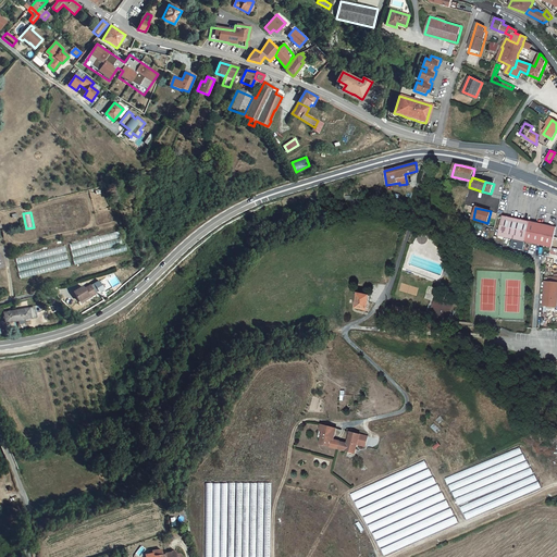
[(556,227),(504,215),(498,237),(502,237),(502,238),(504,239),(504,236),(516,239),(514,248),(523,250),(525,242),(553,248),(556,227)]
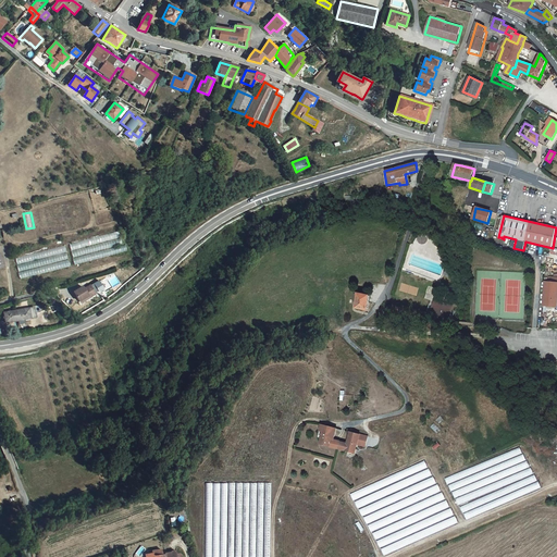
[(70,244),(72,249),(121,236),(120,231),(70,244)]
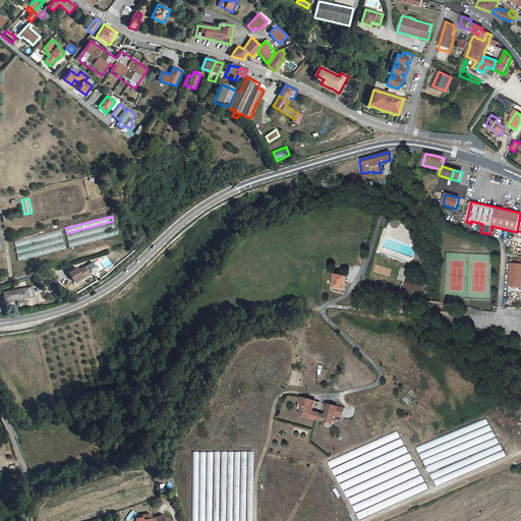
[(67,235),(68,240),(115,228),(113,223),(67,235)]
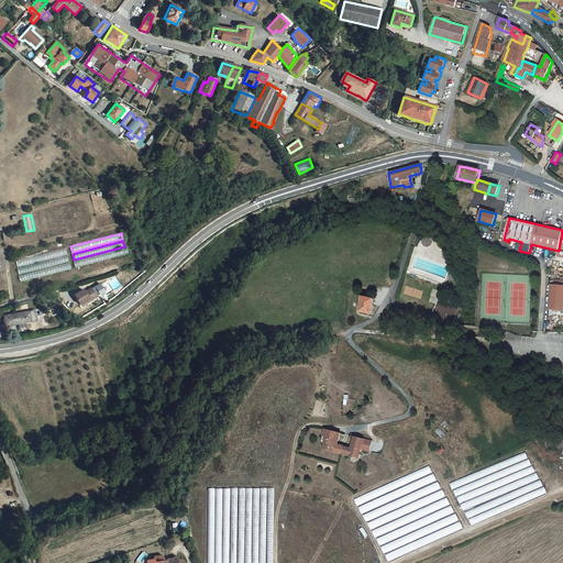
[(75,262),(76,267),(129,253),(127,247),(75,262)]
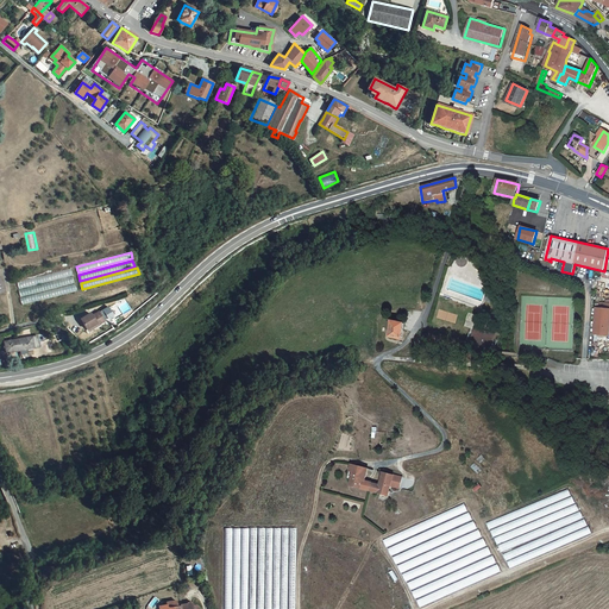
[(17,283),(19,289),(73,275),(71,269),(17,283)]
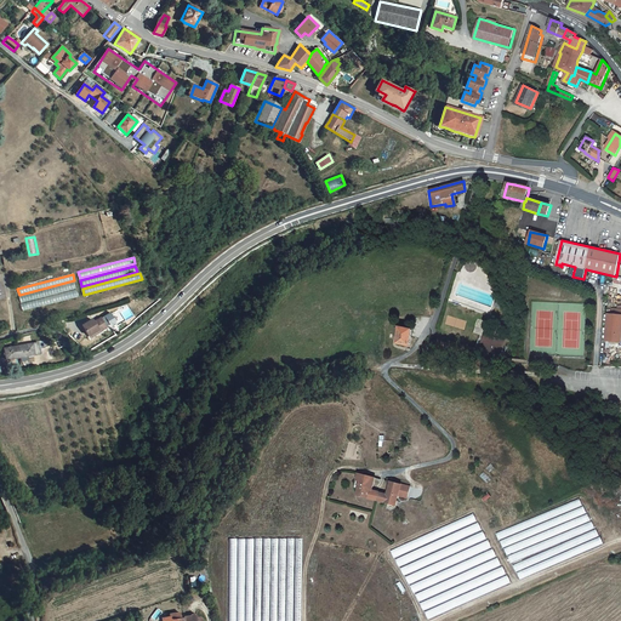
[(20,296),(21,302),(75,289),(74,281),(20,296)]
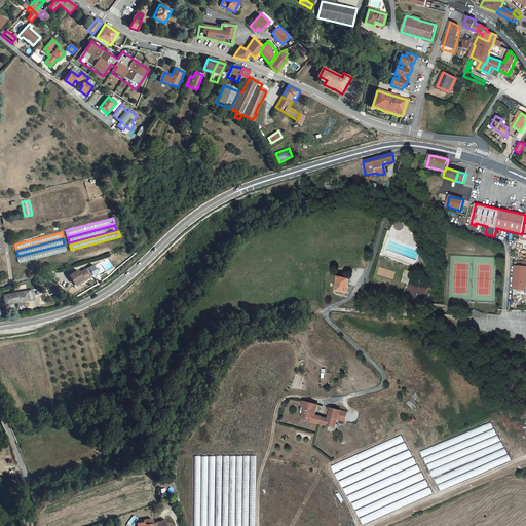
[(17,258),(20,264),(66,251),(65,246),(17,258)]
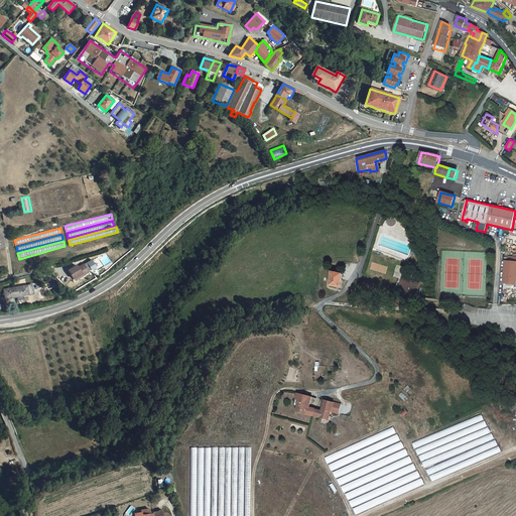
[(515,260),(506,260),(504,282),(515,282),(515,260)]
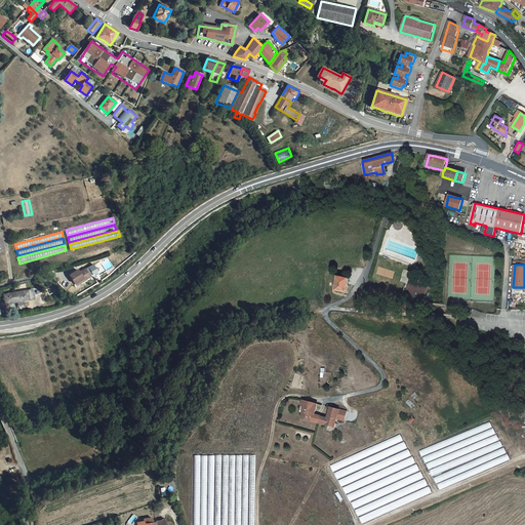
[(79,271),(70,276),(77,288),(87,283),(86,281),(90,278),(86,271),(80,274),(79,271)]
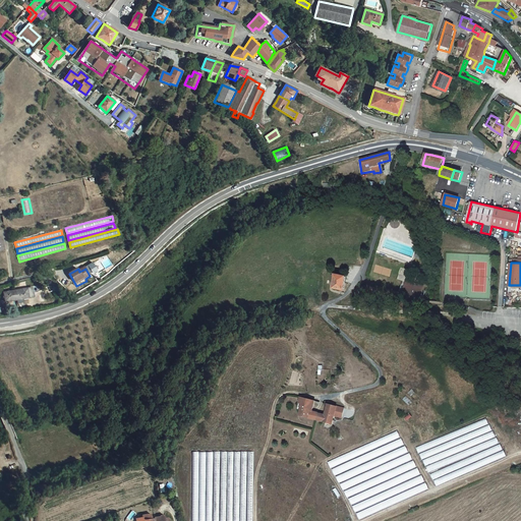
[(334,278),(332,294),(336,294),(336,292),(342,292),(343,279),(334,278)]
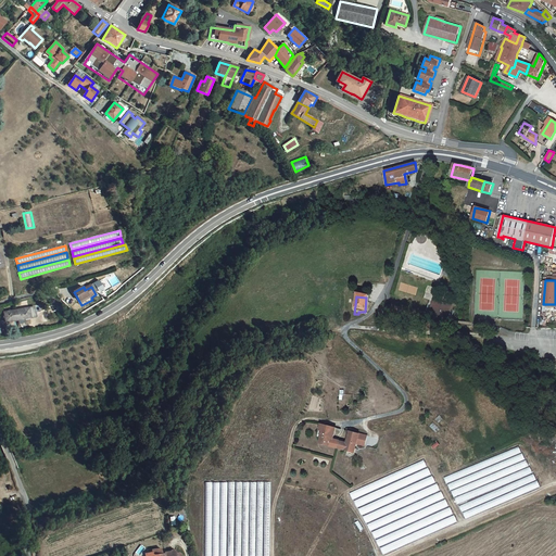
[(451,305),(432,300),(428,315),(446,320),(451,305)]
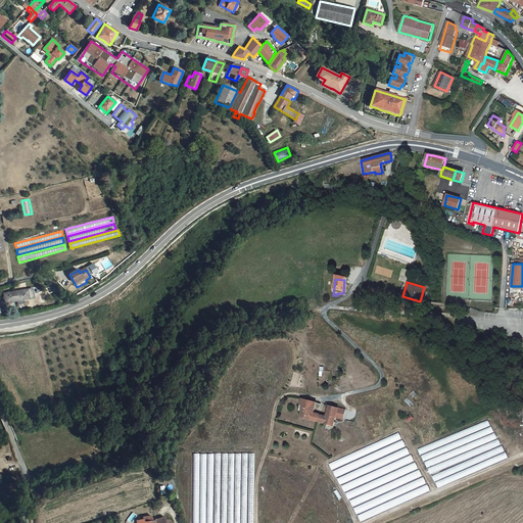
[(15,301),(16,301),(17,304),(22,303),(22,300),(28,299),(35,298),(33,288),(27,289),(13,292),(15,301)]
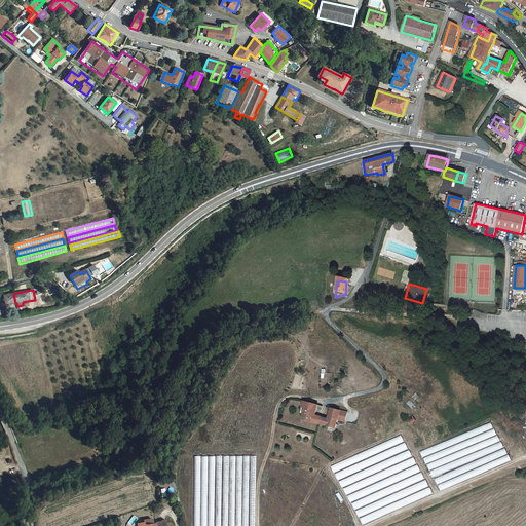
[(4,305),(15,303),(13,294),(3,296),(4,305)]
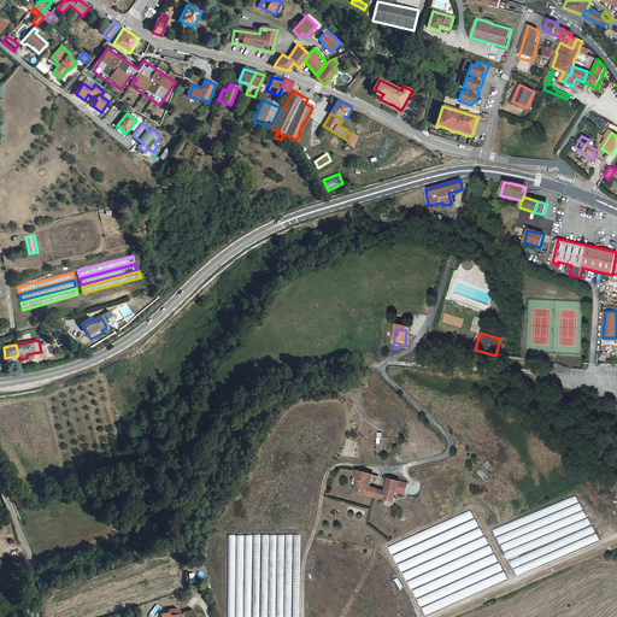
[(370,477),(353,474),(351,485),(354,485),(352,495),(364,498),(366,489),(365,489),(366,481),(370,482),(370,477)]
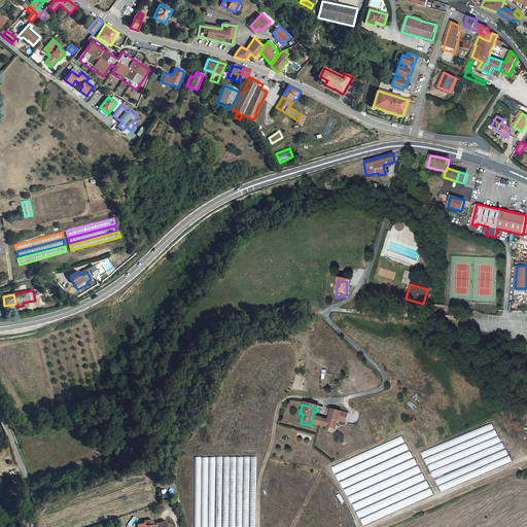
[(328,410),(327,420),(335,422),(343,424),(345,415),(328,410)]
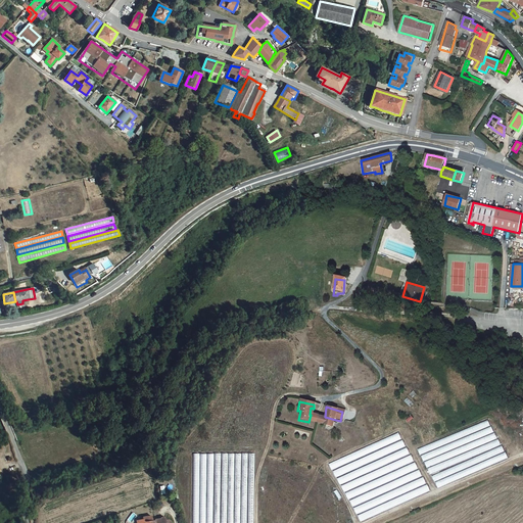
[(332,419),(325,417),(324,418),(312,415),(314,409),(311,408),(310,415),(311,415),(308,422),(316,423),(331,427),(332,419)]
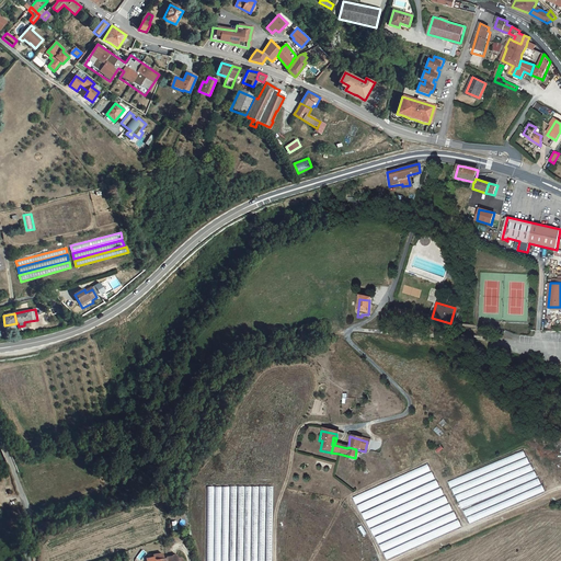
[(523,450),(447,482),(450,489),(526,456),(523,450)]
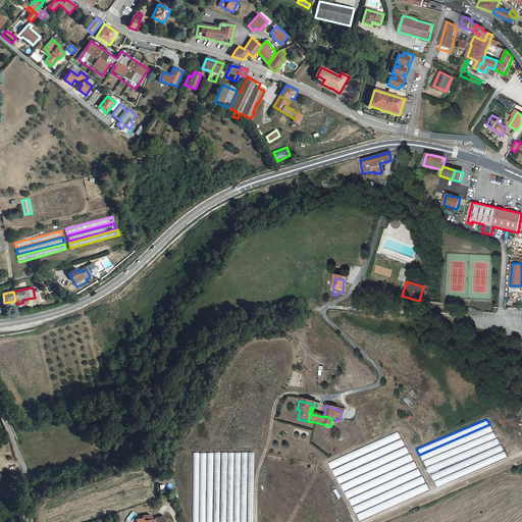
[(490,425),(420,455),(422,461),(492,431),(490,425)]
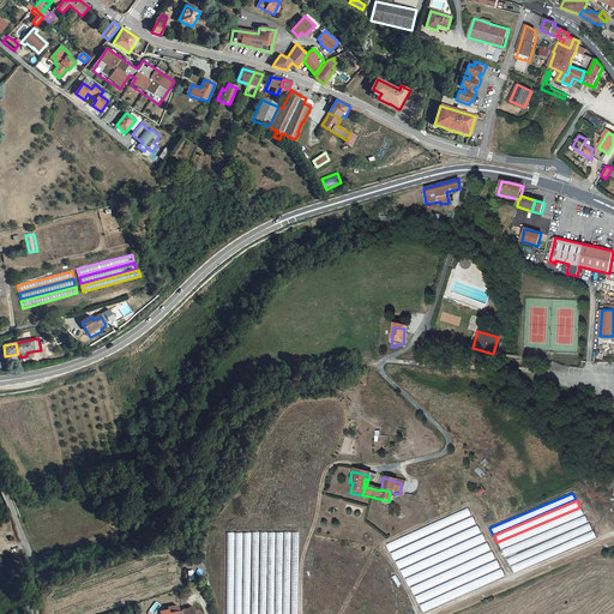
[(468,507),(386,545),(390,553),(473,516),(468,507)]
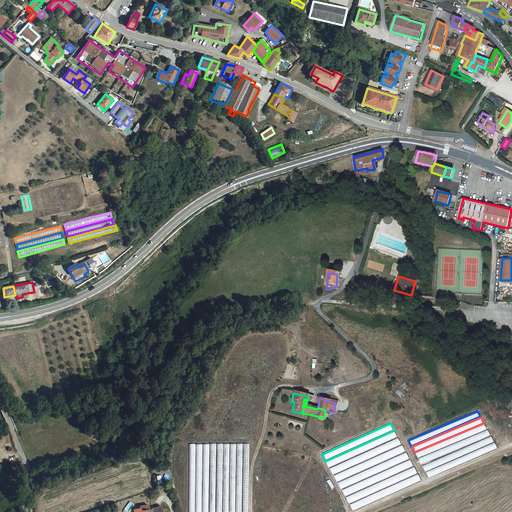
[(484,424),(415,452),(418,458),(487,429),(484,424)]
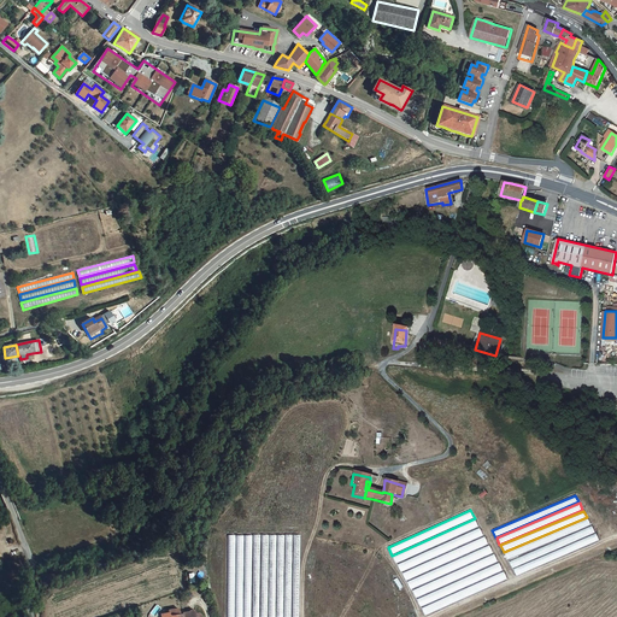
[(475,518),(392,556),(397,564),(479,527),(475,518)]
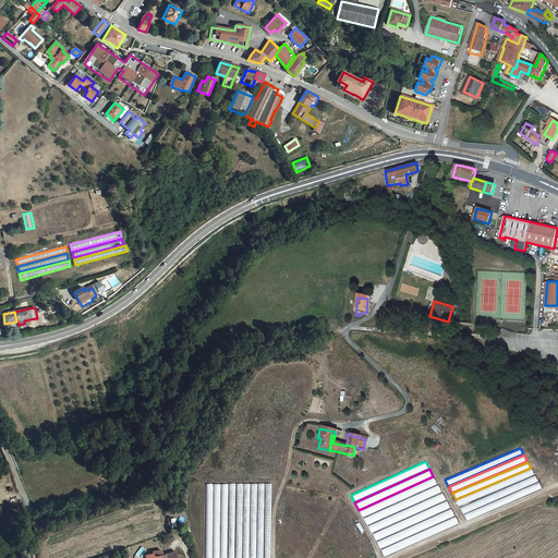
[(532,469),(456,500),(459,507),(534,475),(532,469)]
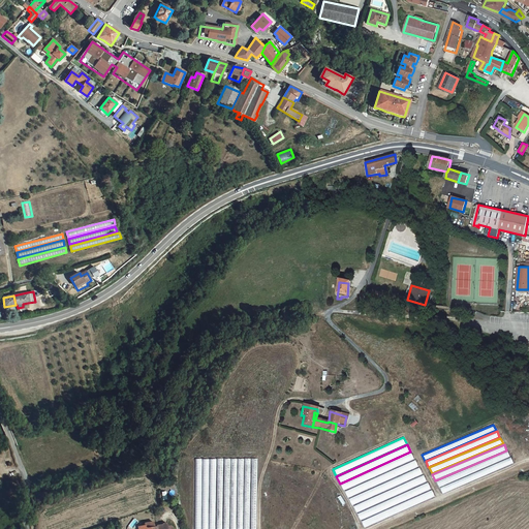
[(439,488),(510,457),(507,450),(436,481),(439,488)]
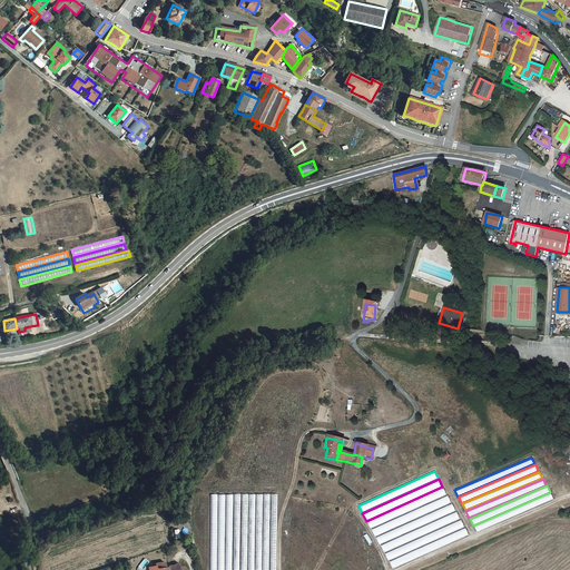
[(443,487),(367,521),(371,529),(446,494),(443,487)]
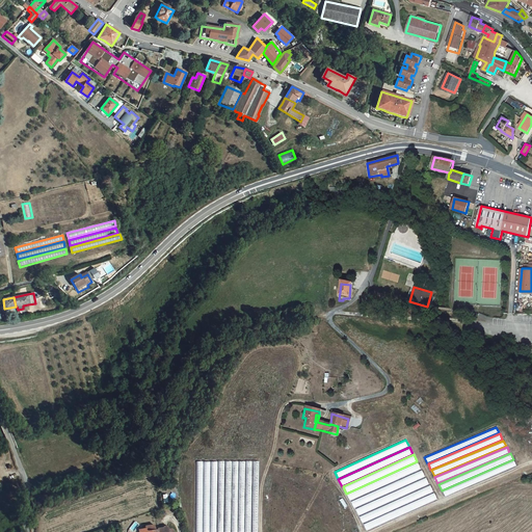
[(445,497),(516,467),(514,459),(443,490),(445,497)]
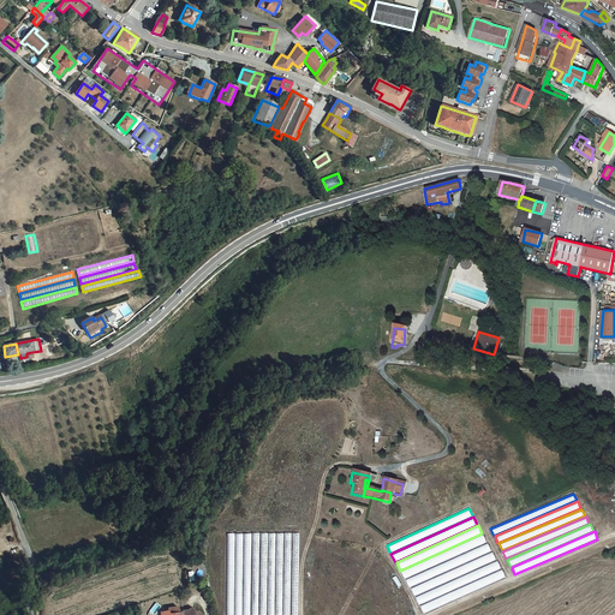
[(483,535),(401,571),(405,580),(488,543),(483,535)]
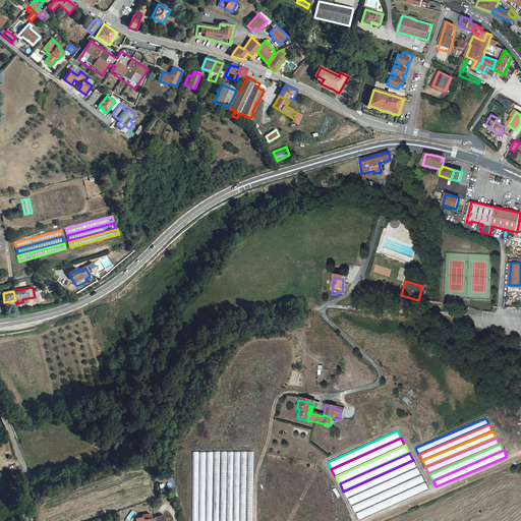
[(413,460),(344,491),(347,499),(416,467),(413,460)]
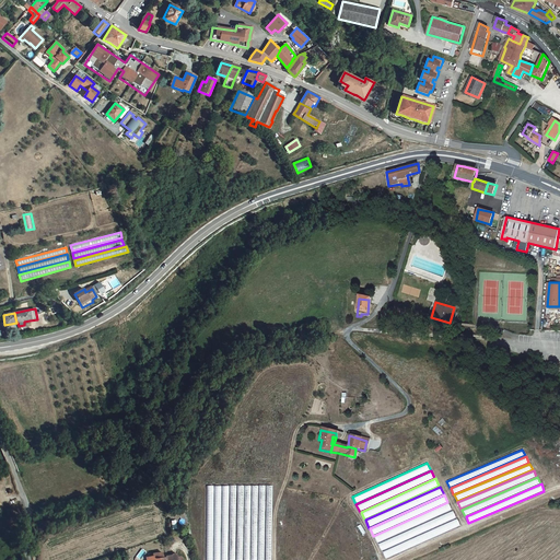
[(448,502),(374,536),(377,544),(452,510),(448,502)]
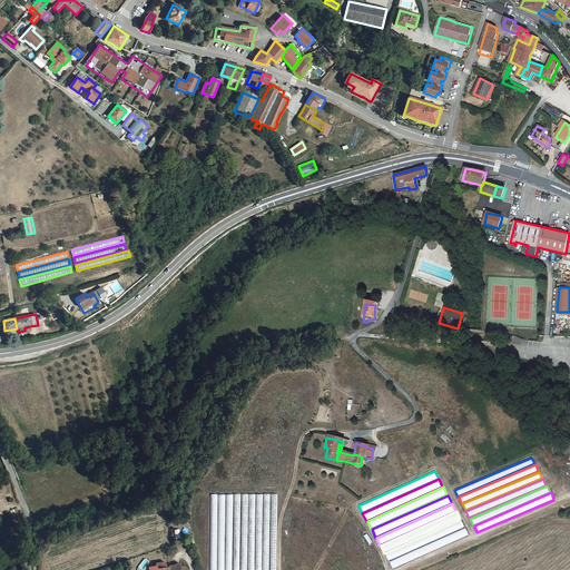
[(461,519),(385,553),(389,561),(464,527),(461,519)]
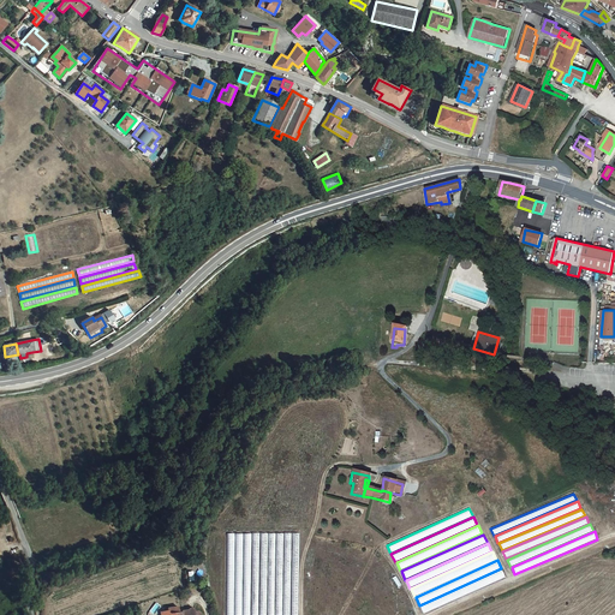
[(502,569),(421,607),(424,614),(506,578),(502,569)]
